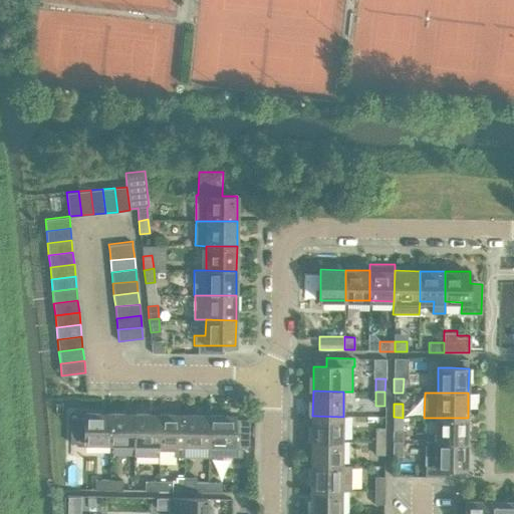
[(110,444),(110,414),(86,414),(86,417),(71,417),(71,443),(110,444)]
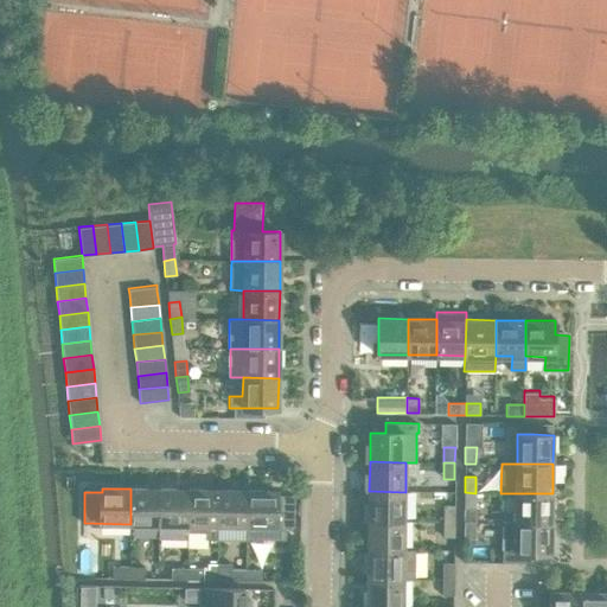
[(160,524),(160,489),(131,489),(131,524),(159,524),(160,524)]
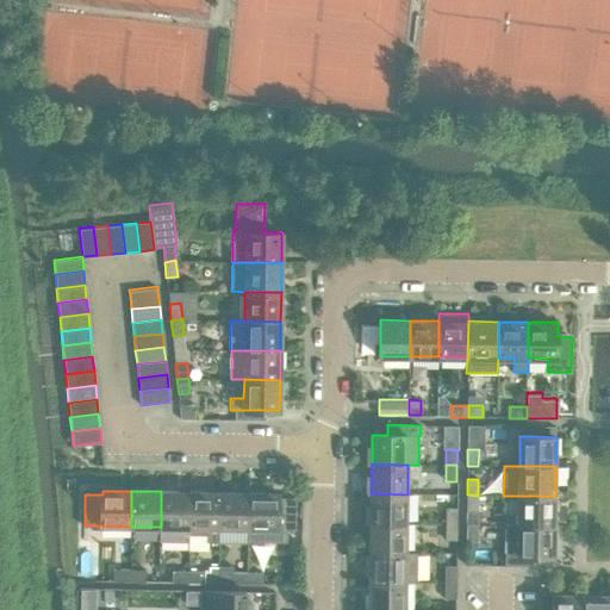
[(190,527),(191,492),(161,491),(161,527),(160,527),(160,541),(190,541),(190,534),(190,527)]
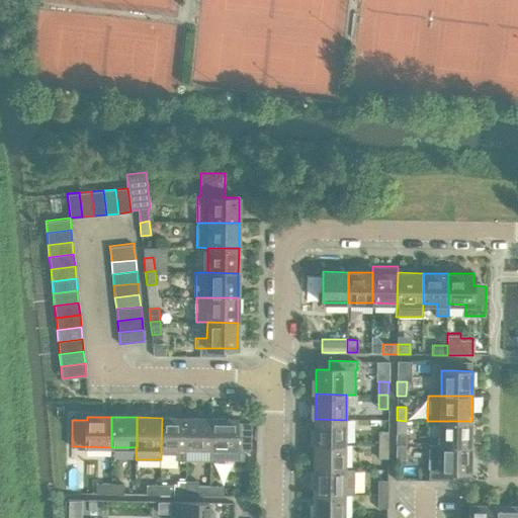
[(186,460),(186,448),(187,418),(162,418),(161,447),(161,453),(176,454),(176,460),(186,460)]
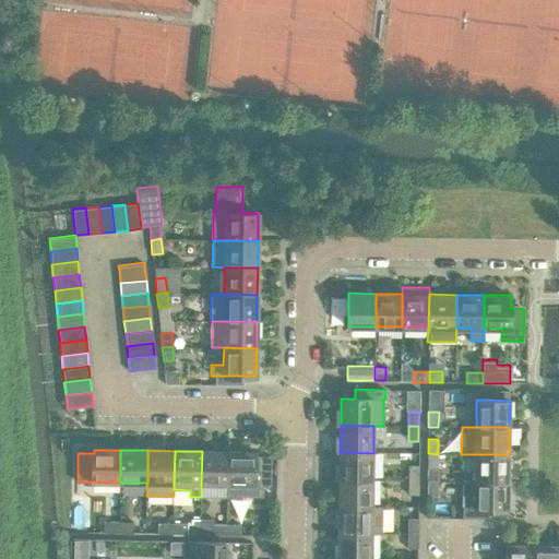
[(228,484),(228,451),(202,451),(201,484),(228,484)]
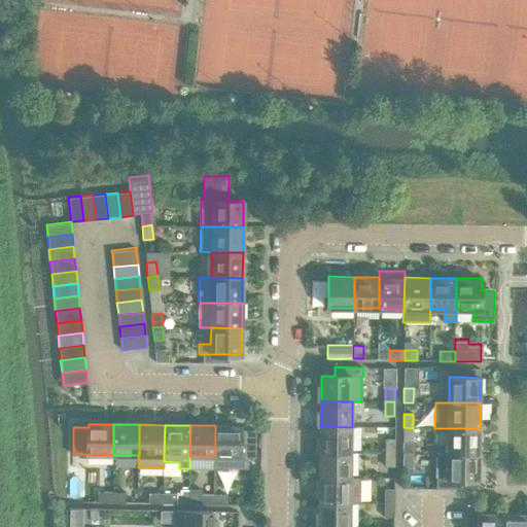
[(215,425),(215,456),(215,467),(249,467),(249,457),(256,457),(256,430),(241,430),(241,426),(215,425)]
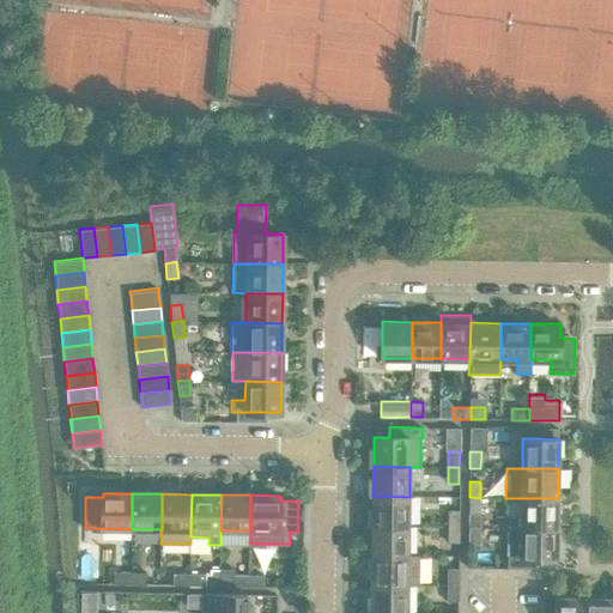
[(408,526),(410,497),(372,496),(372,526),(408,526)]
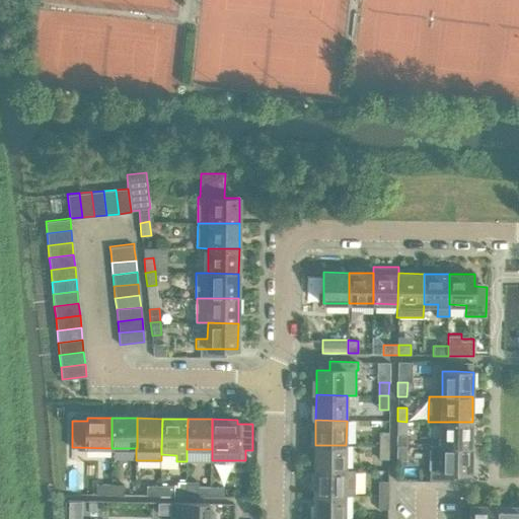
[(406,447),(406,422),(397,421),(397,447),(406,447)]
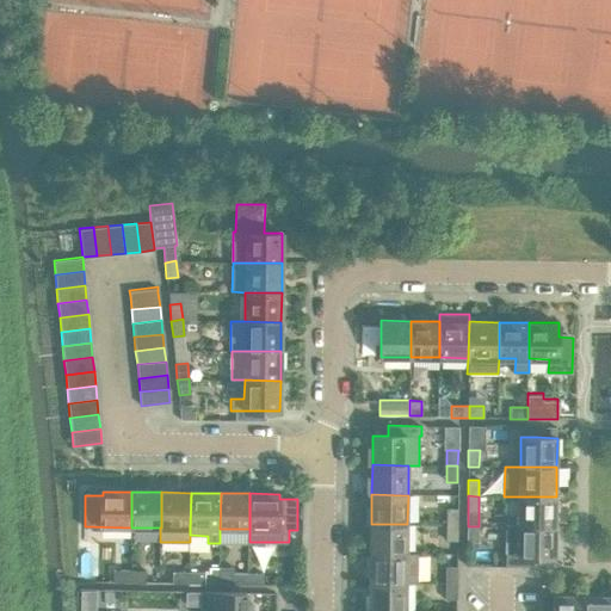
[(519,513),(507,513),(507,525),(556,525),(556,497),(520,497),(519,513)]
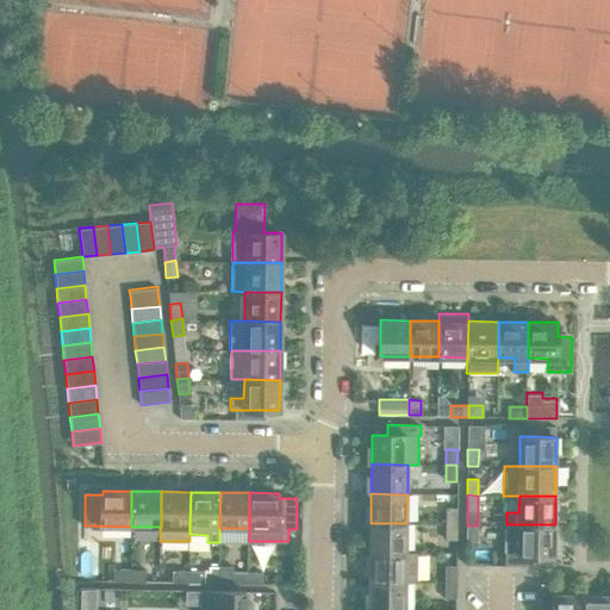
[(444,524),(456,524),(456,508),(444,508),(444,524)]
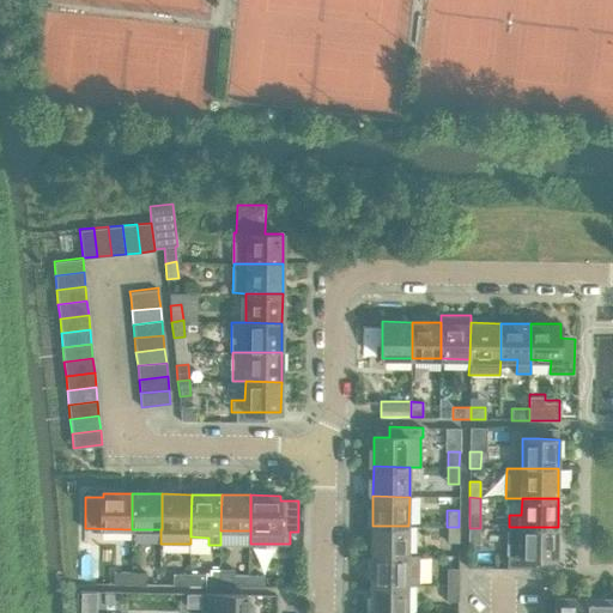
[(408,556),(408,526),(372,526),(372,556),(408,556)]
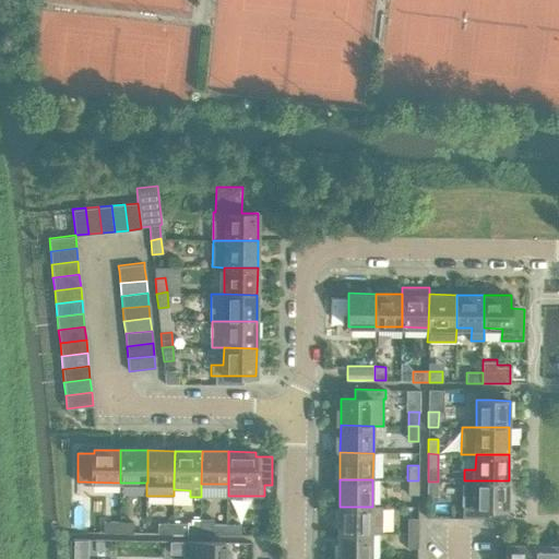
[(418,495),(418,480),(407,480),(407,495),(418,495)]
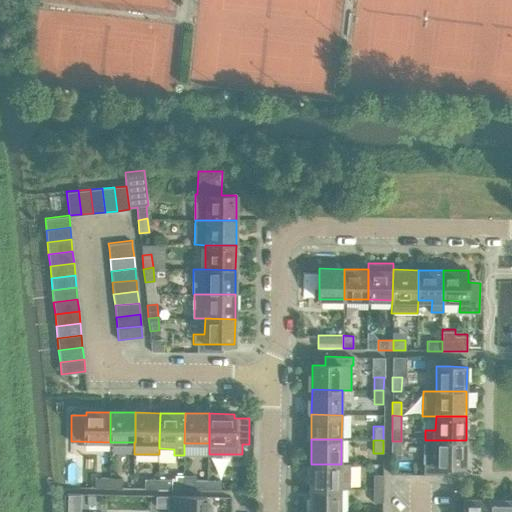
[(425,440),(425,473),(449,474),(449,466),(465,466),(466,440),(425,440)]
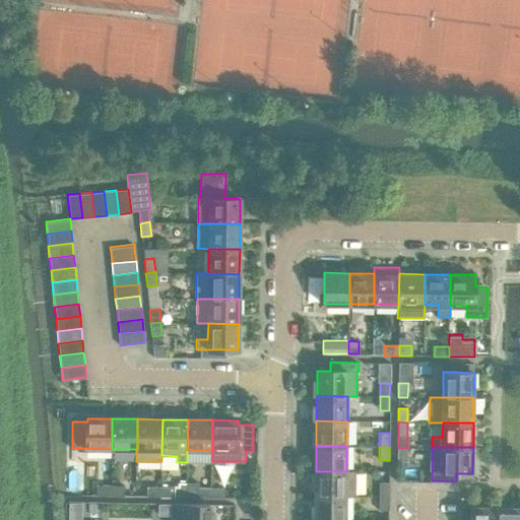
[(407,460),(407,448),(398,448),(397,460),(407,460)]
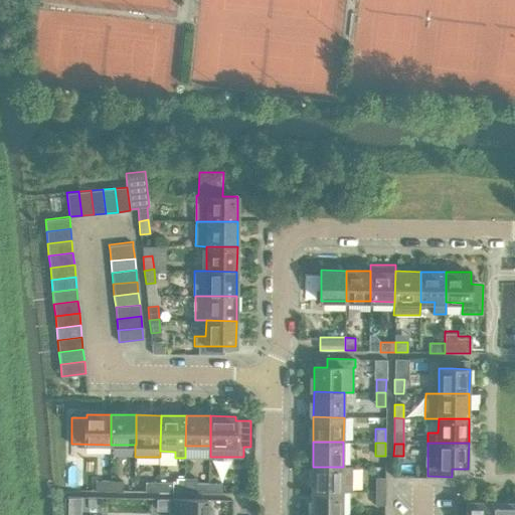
[(313,467),(312,492),(343,492),(343,491),(351,491),(352,467),(343,467),(313,467)]
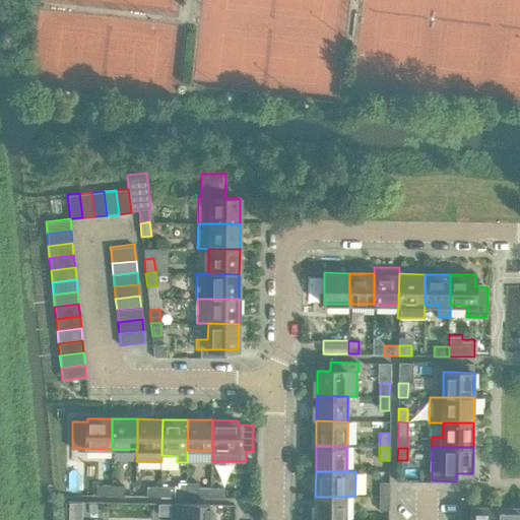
[(379,481),(379,498),(388,498),(389,481),(379,481)]
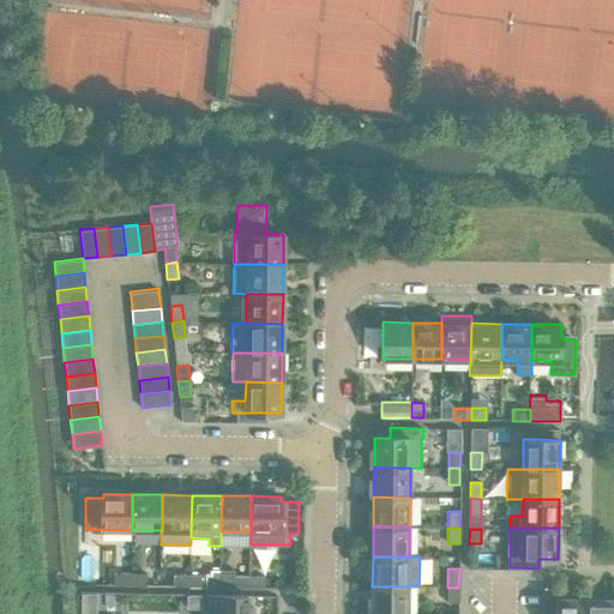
[(131,585),(132,573),(114,572),(113,584),(131,585)]
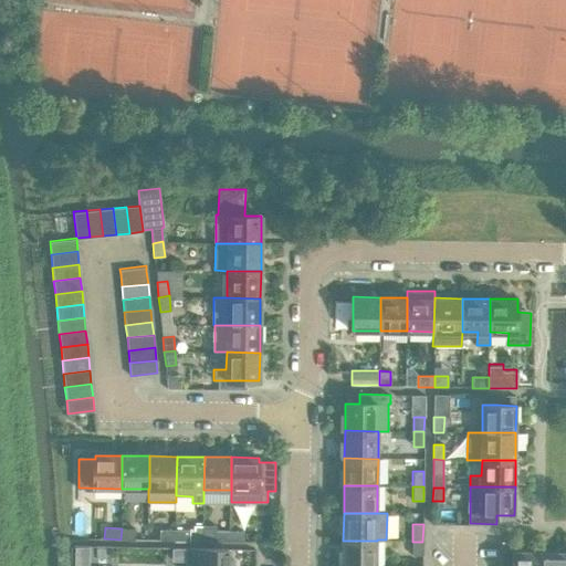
[(122,528),(121,540),(135,540),(135,528),(122,528)]
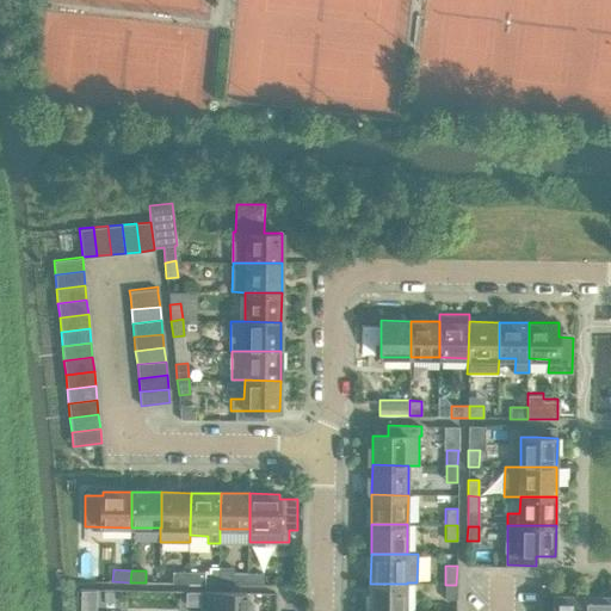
[(190,584),(190,572),(172,572),(172,582),(190,584)]
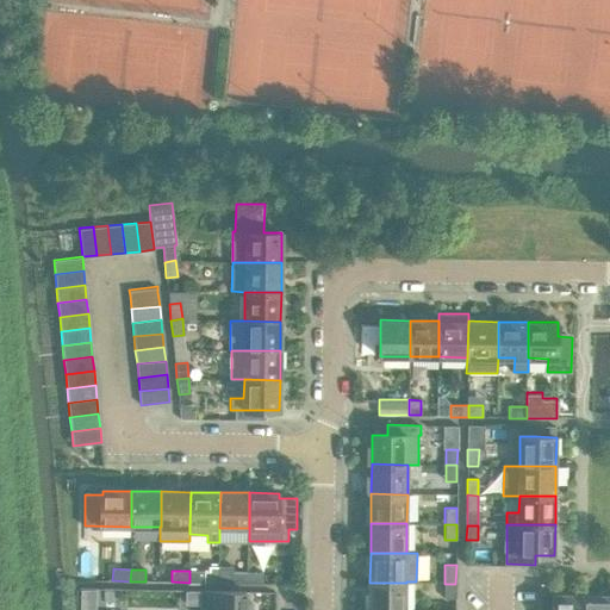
[(190,571),(190,583),(204,583),(204,571),(190,571)]
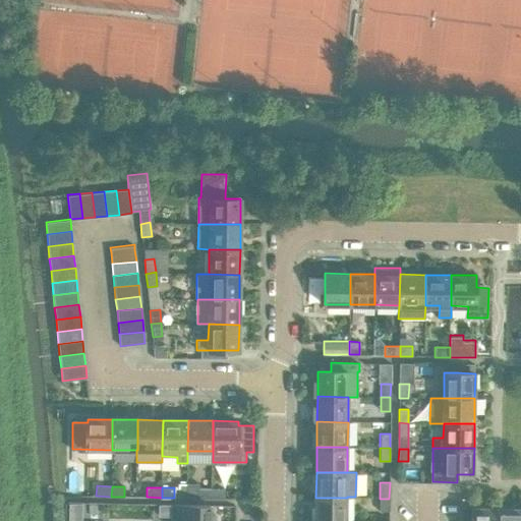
[(185,487),(185,498),(196,498),(212,498),(213,487),(196,487),(185,487)]
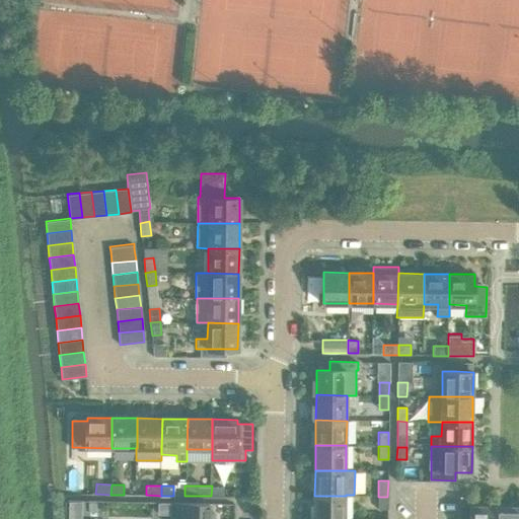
[(212,486),(211,496),(223,496),(223,486),(212,486)]
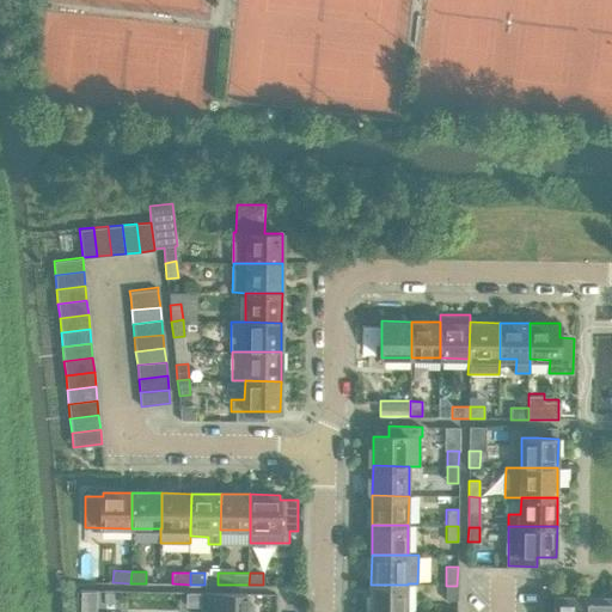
[(407,611),(408,585),(371,585),(369,611),(407,611)]
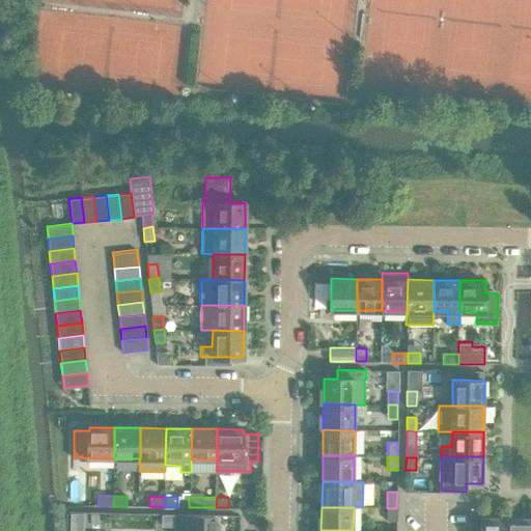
[(396,521),(396,508),(387,508),(386,521),(396,521)]
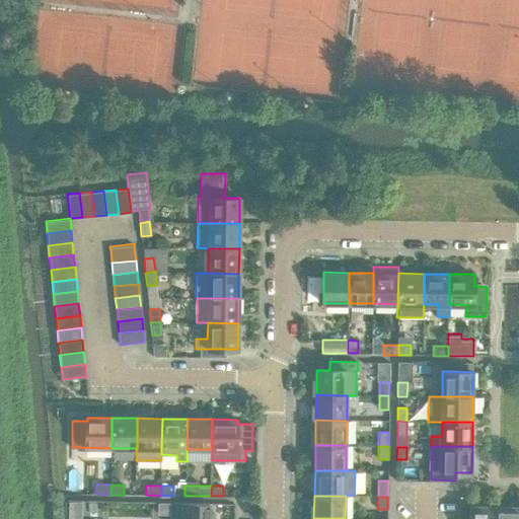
[(69,501),(68,518),(80,518),(81,502),(69,501)]
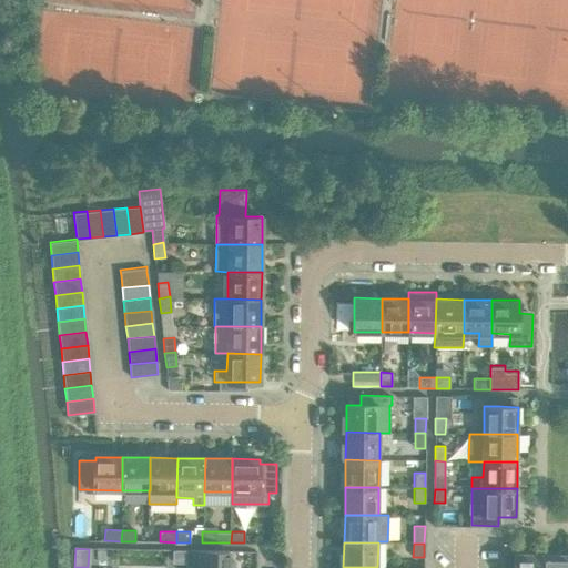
[(188,548),(186,567),(232,567),(233,560),(229,559),(229,549),(188,548)]
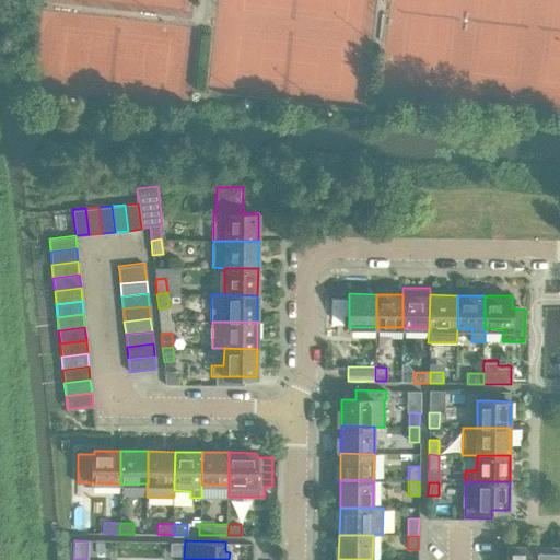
[(534,559),(535,547),(508,546),(506,559),(534,559)]
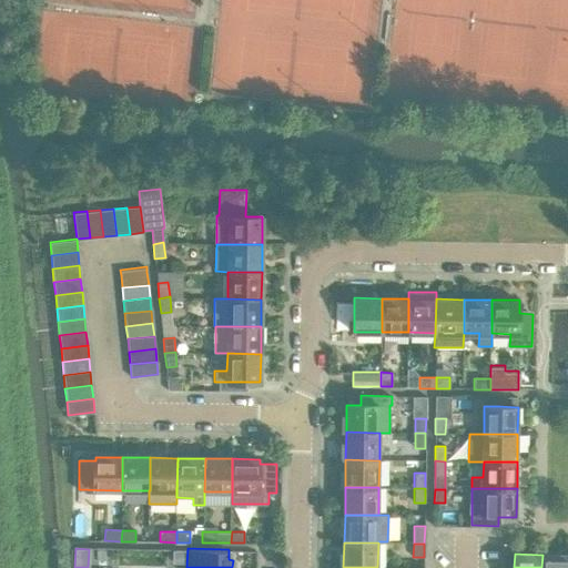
[(567,567),(567,554),(543,555),(541,567),(567,567)]
